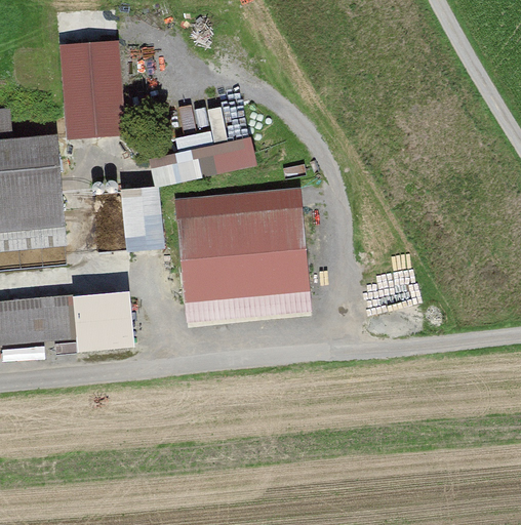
[(59,43),(65,139),(124,135),(119,40),(59,43)]
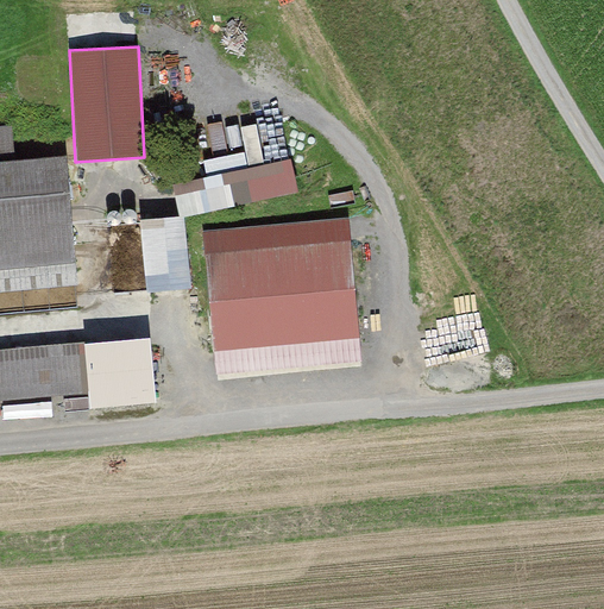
[(172,182),(180,217),(299,193),(291,158),(172,182)]
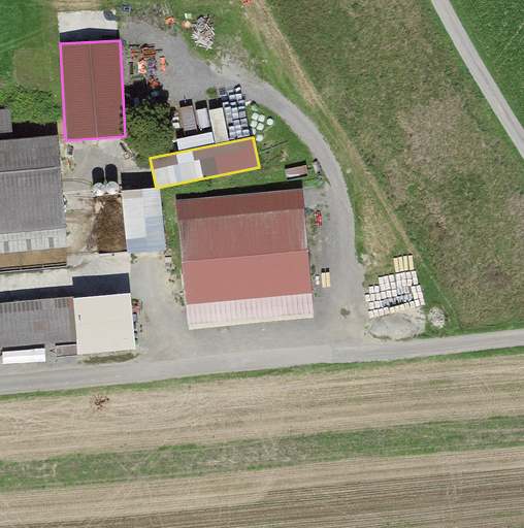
[(0,255),(65,248),(53,138),(0,142),(0,255)]
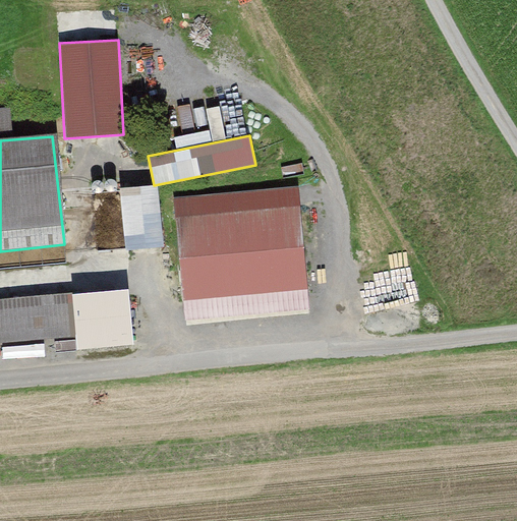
[(159,184),(120,186),(123,249),(162,247),(159,184)]
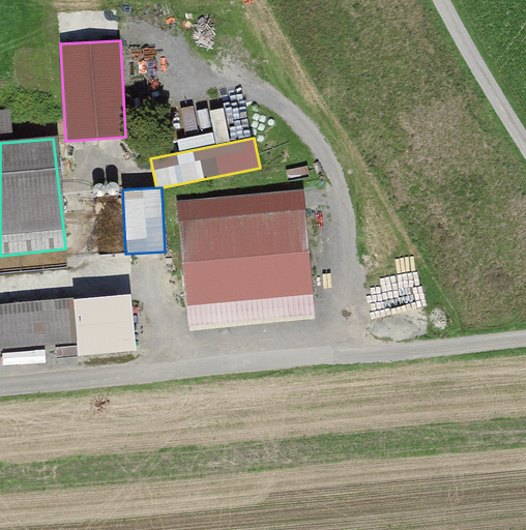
[(176,225),(182,308),(308,299),(302,215),(176,225)]
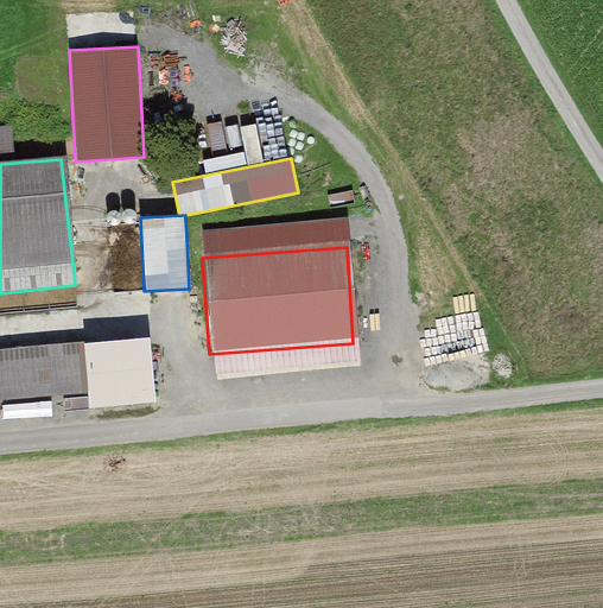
[(82,346),(0,353),(0,404),(89,397),(82,346)]
